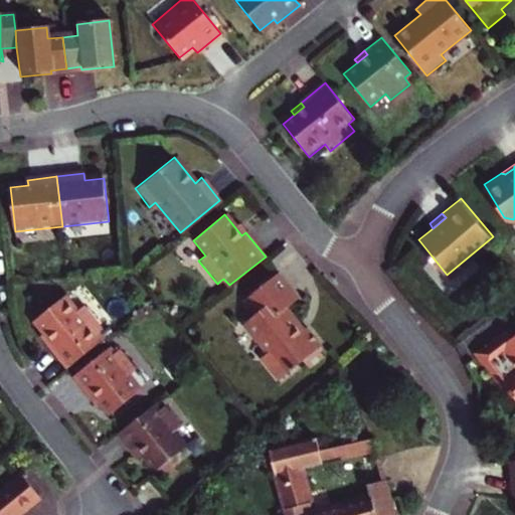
[(237,222),(233,225),(241,235),(245,232),(237,222)]
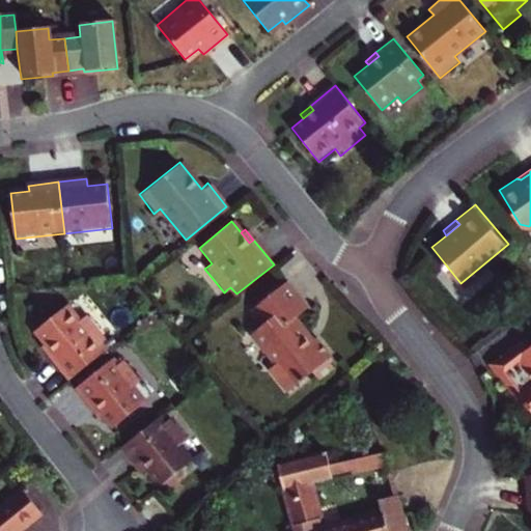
[(271,369),(289,392),(332,357),(316,338),(312,342),(294,319),(307,308),(286,282),(254,308),(266,323),(262,326),(252,333),(277,364),(271,369)]
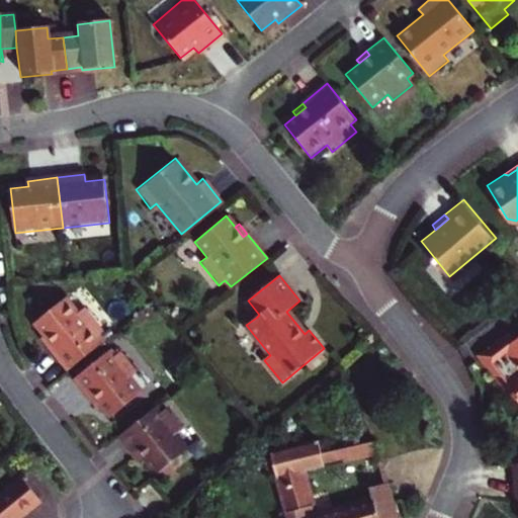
[(228,289),(231,286),(225,280),(222,282),(228,289)]
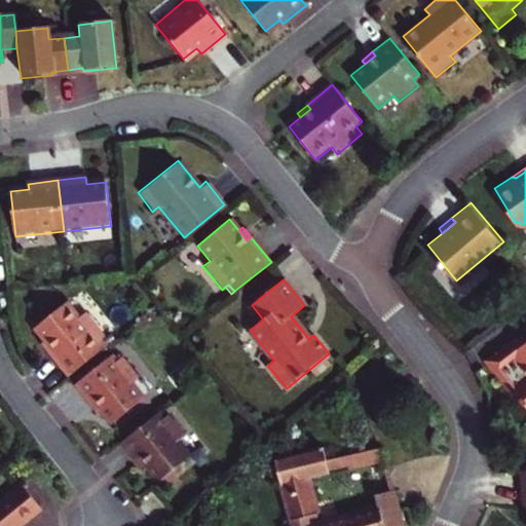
[(99,341),(102,338),(104,336),(85,312),(79,317),(67,302),(34,328),(44,340),(51,349),(48,352),(68,377),(104,348),(99,341)]
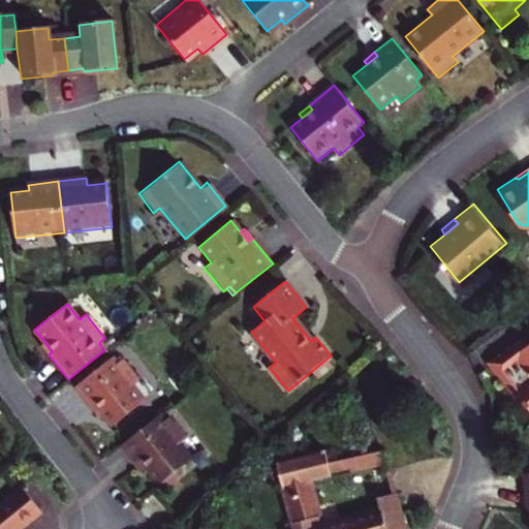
[(250,310),(261,324),(265,321),(253,307),(250,310)]
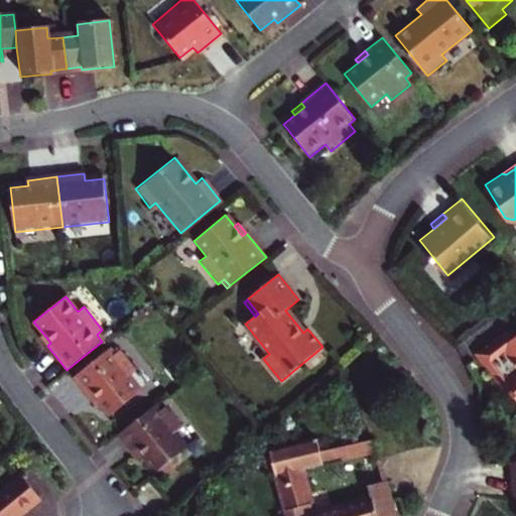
[(105,338),(100,332),(97,335),(102,342),(105,338)]
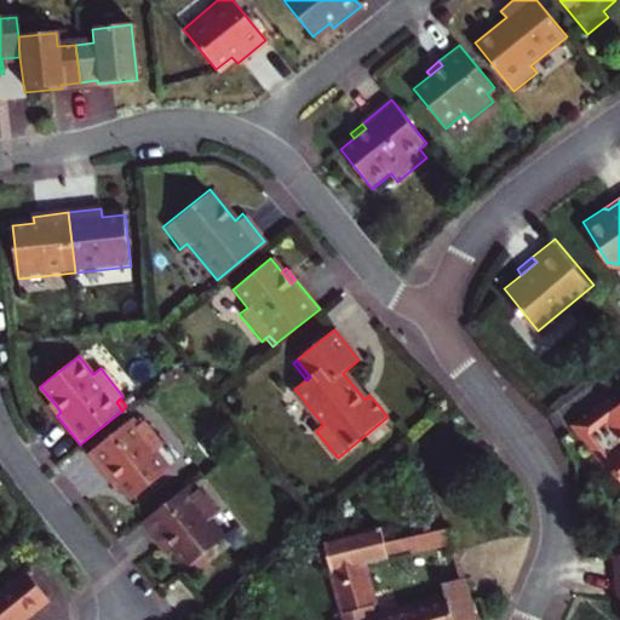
[(47,405),(57,415),(61,412),(52,401),(47,405)]
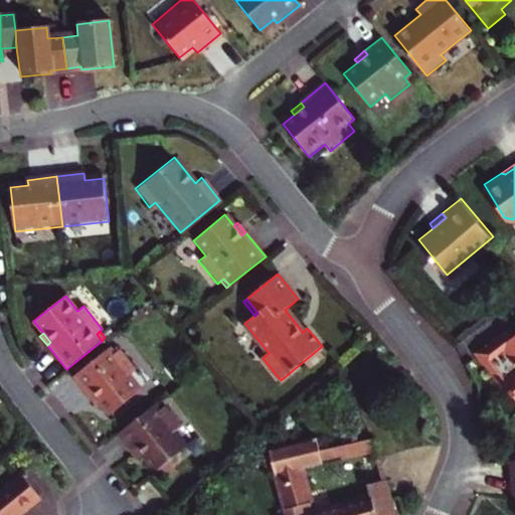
[(514,333),(508,339),(505,337),(502,337),(500,337),(497,338),(483,349),(492,361),(491,367),(498,377),(505,377),(512,387),(510,388),(514,394),(514,393),(514,333)]
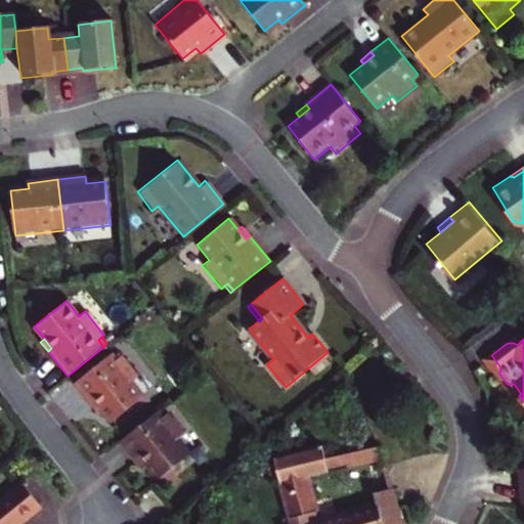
[(114,351),(110,354),(115,360),(119,357),(114,351)]
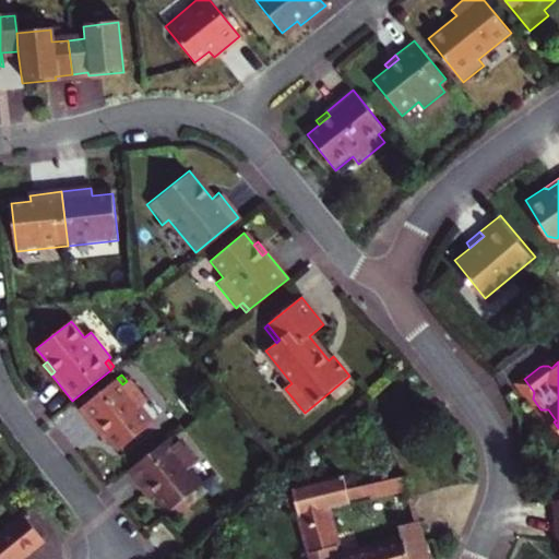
[(129,379),(127,381),(122,384),(117,378),(80,408),(94,426),(97,423),(107,435),(119,450),(154,423),(140,405),(146,401),(129,379)]
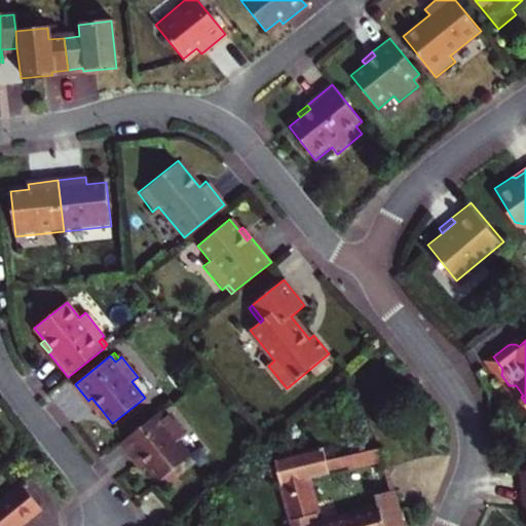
[(489,360),(501,375),(502,369),(493,357),(489,360)]
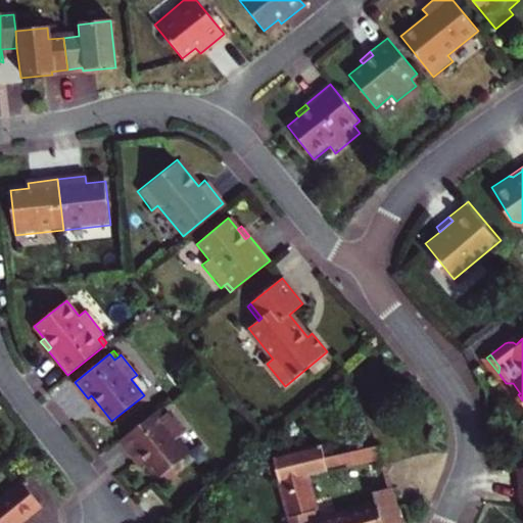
[(96,409),(100,407),(91,395),(88,398),(96,409)]
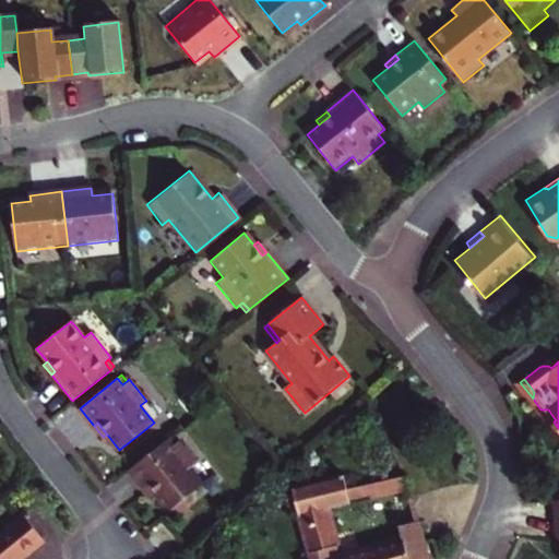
[(149,484),(156,495),(169,510),(173,508),(177,513),(188,504),(182,499),(203,483),(190,466),(197,462),(178,439),(176,441),(171,444),(168,439),(130,470),(144,487),(149,484)]
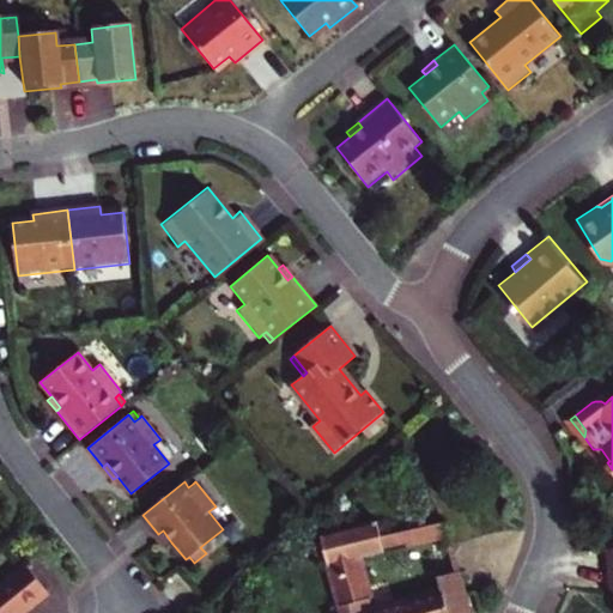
[(445,521),(381,538),(384,552),(420,544),(422,551),(451,544),(445,521)]
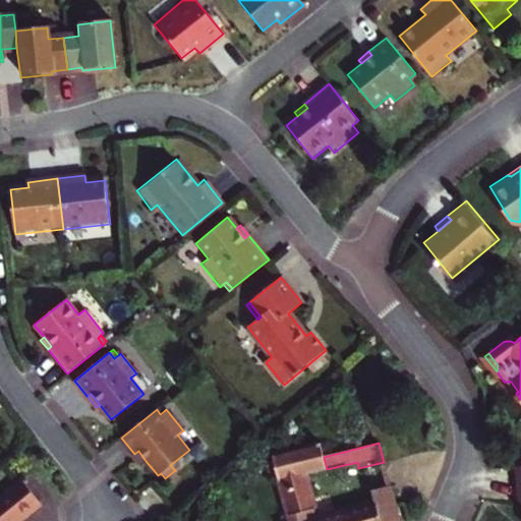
[(327,469),(324,457),(321,444),(274,455),(290,520),(399,520),(391,488),(374,494),(378,504),(316,520),(311,520),(301,477),(328,471),(327,469)]
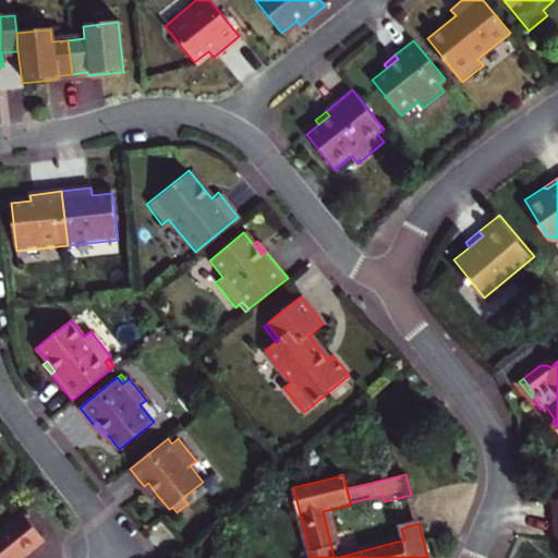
[(148,483),(144,486),(153,497),(156,494),(148,483)]
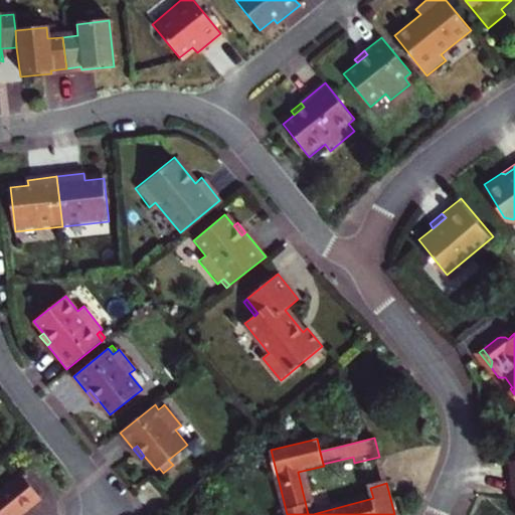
[(21,514),(38,502),(20,479),(0,494),(0,514),(21,514)]
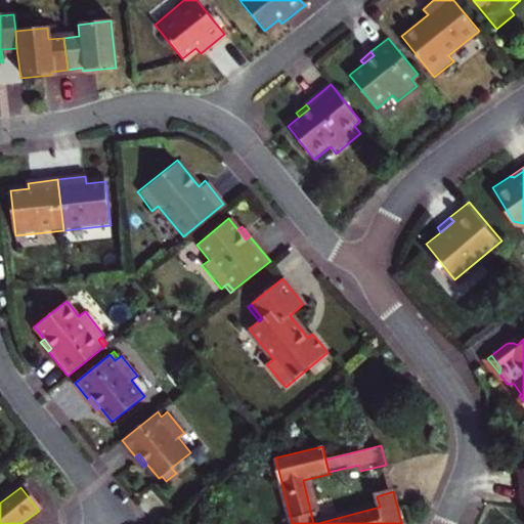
[(207,523),(208,513),(208,512),(207,512),(206,512),(201,513),(201,514),(201,517),(200,517),(201,520),(199,521),(200,523),(198,523),(207,523)]
